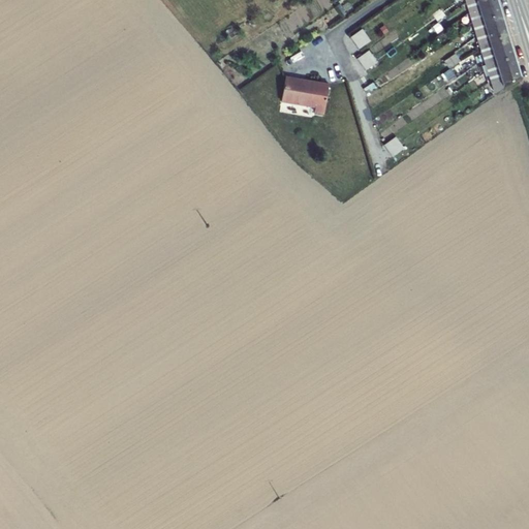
[(497,0),(465,0),(493,90),(496,94),(521,78),(497,0)]
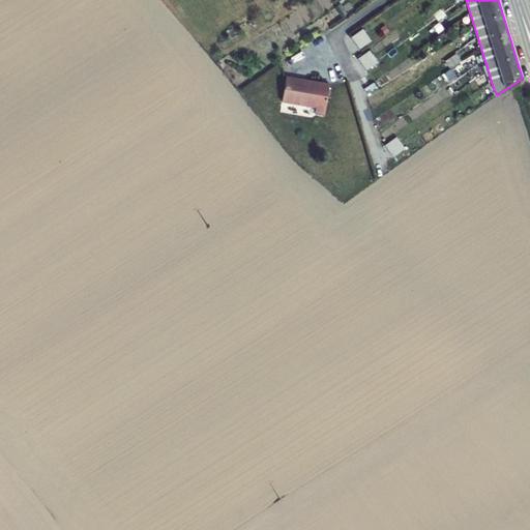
[(361,32),(350,40),(358,53),(370,45),(361,32)]
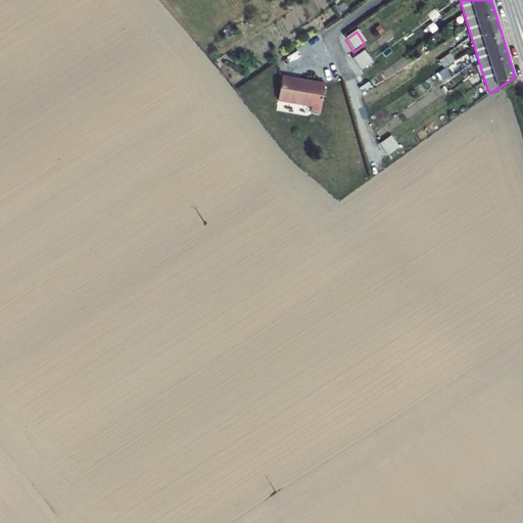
[(363,53),(351,61),(359,73),(371,65),(363,53)]
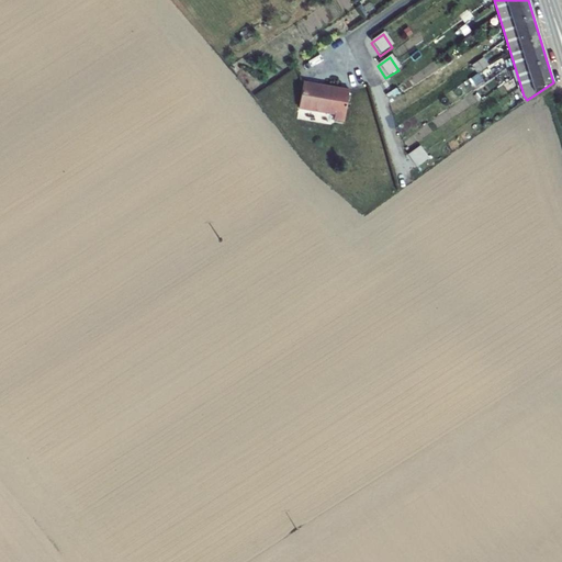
[(478,71),(489,64),(483,57),(472,65),(478,71)]
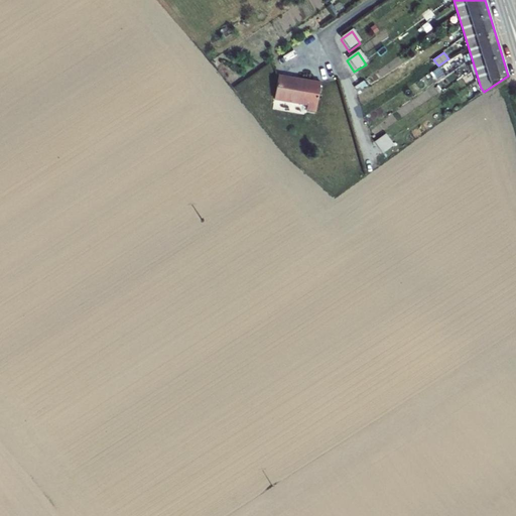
[(400,55),(381,67),(385,74),(404,62),(400,55)]
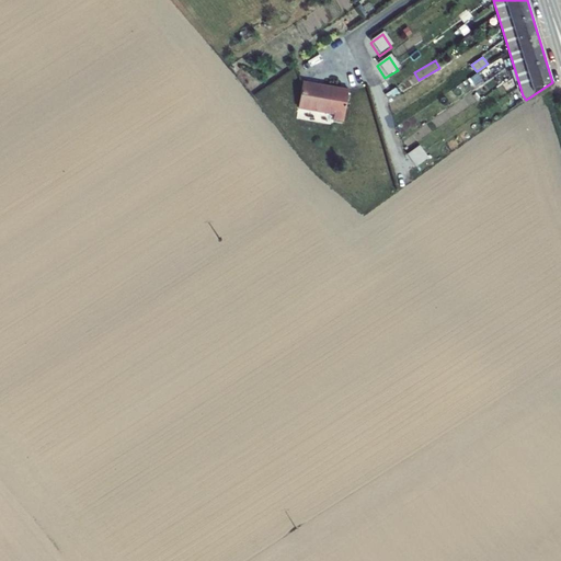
[(348,92),(302,84),(298,111),(334,116),(333,122),(343,123),(348,92)]
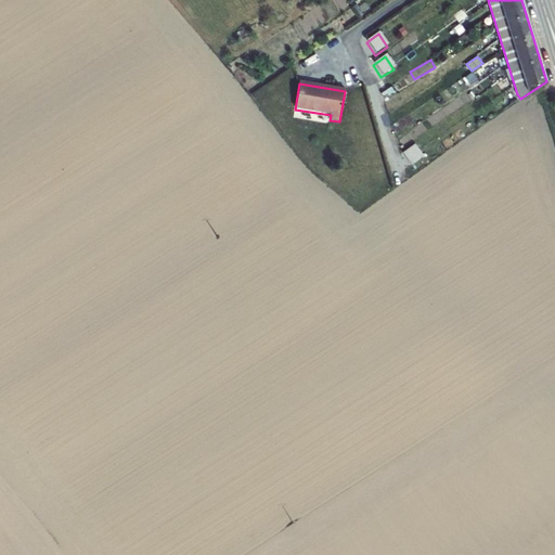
[(412,149),(400,157),(409,170),(421,162),(412,149)]
